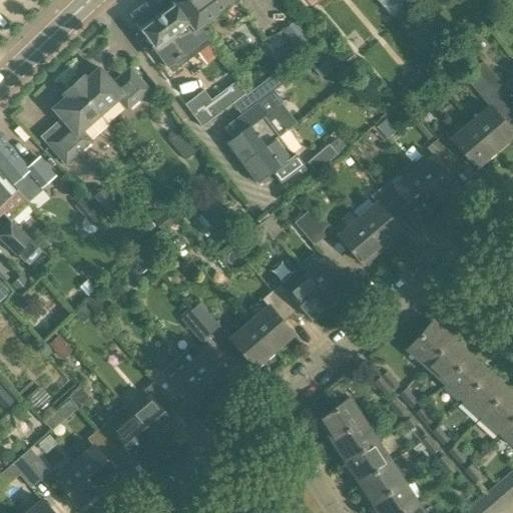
[(198,27),(177,0),(165,0),(132,25),(143,39),(146,36),(171,70),(208,43),(197,28),(198,27)]
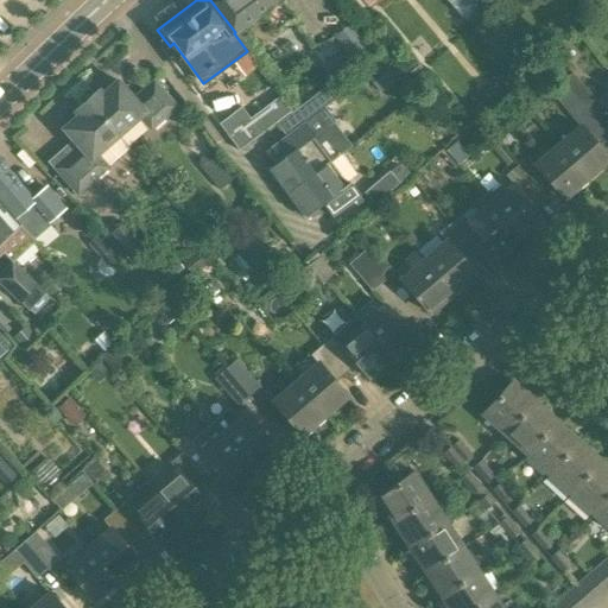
[(210,0),(235,32),(278,0),(210,0)]
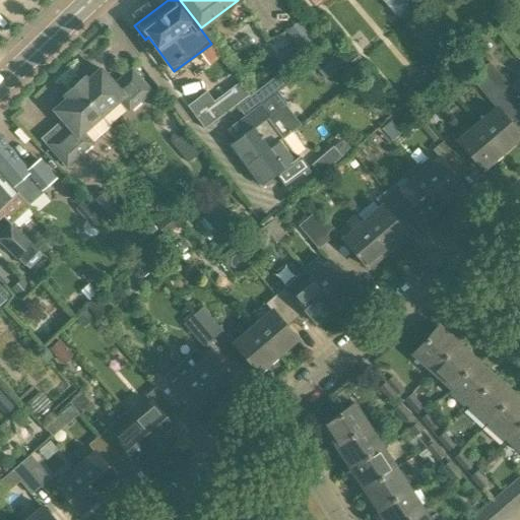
[(296,22),(284,31),(294,44),(300,51),(311,42),(296,22)]
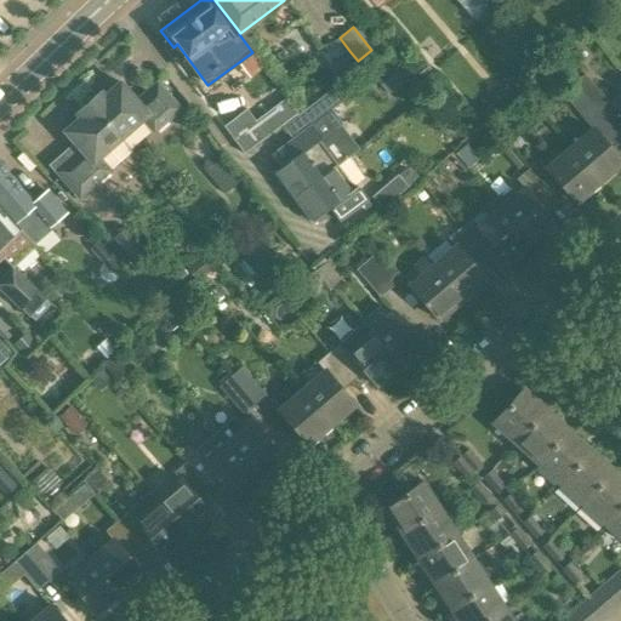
[(425,62),(415,70),(421,78),(431,70),(425,62)]
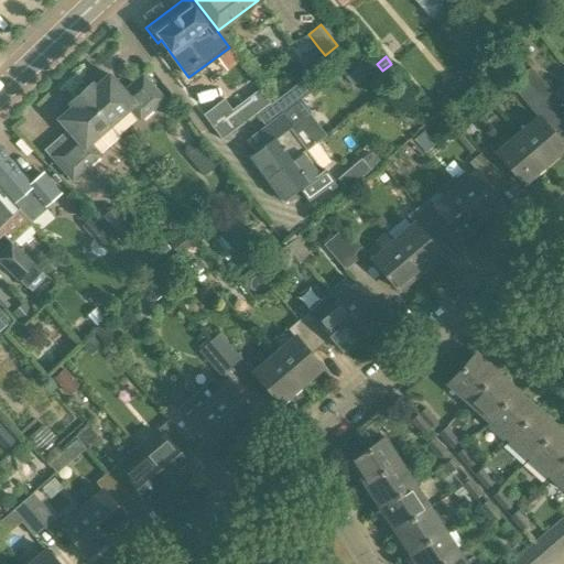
[(346,67),(358,80),(367,72),(356,58),(346,67)]
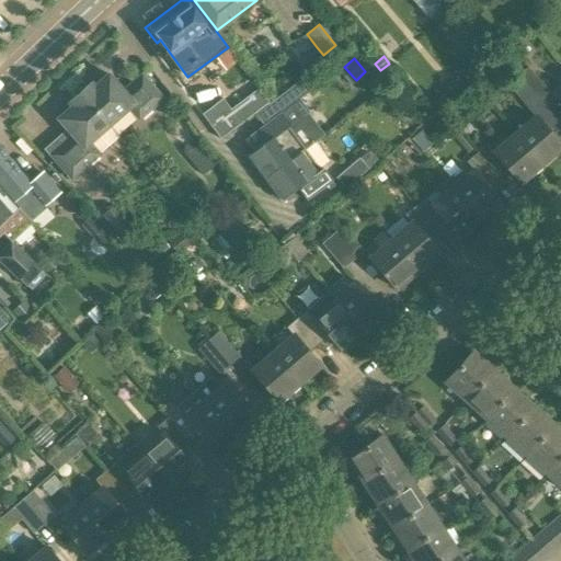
[(528,67),(515,78),(557,123),(560,118),(560,84),(550,93),(528,67)]
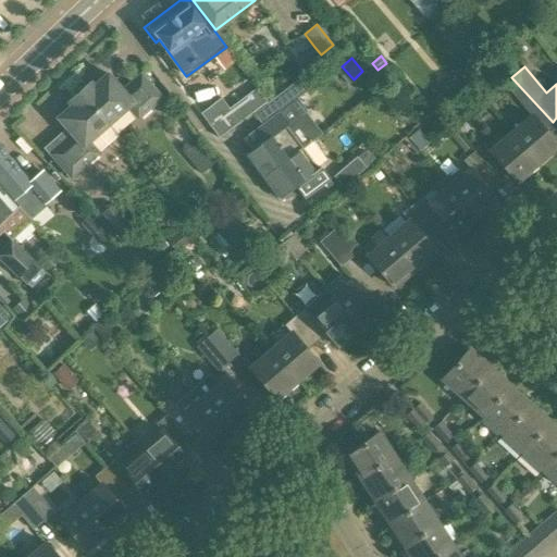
[(89,82),(83,88),(78,93),(108,126),(127,109),(137,120),(161,99),(140,75),(122,91),(107,74),(94,87),(89,82)]
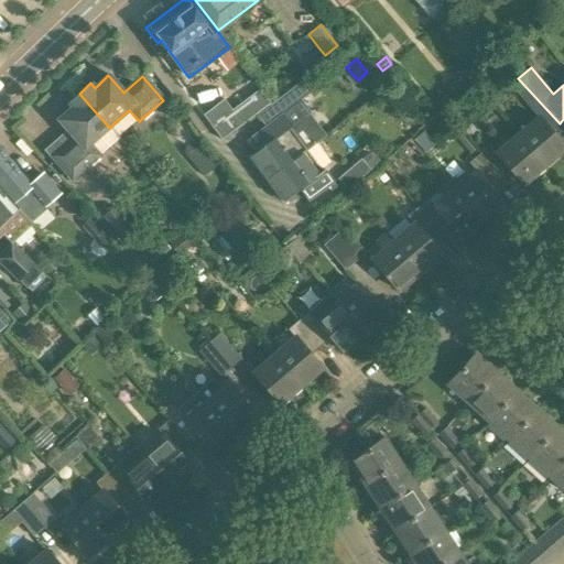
[(560,123),(518,78),(509,85),(537,118),(513,138),(541,170),(563,149),(563,147),(551,131),(560,123)]
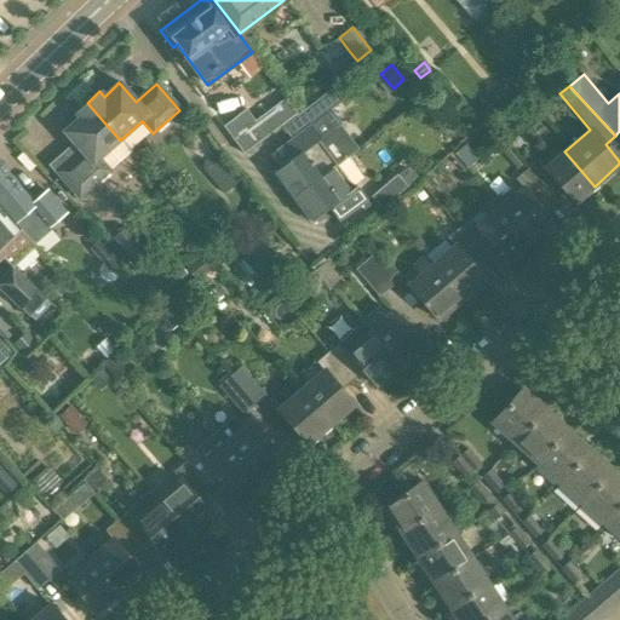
[(292,197),(355,151),(338,127),(342,125),(331,110),(343,102),(333,89),(313,104),(322,118),(282,147),(292,160),(274,172),(292,197)]
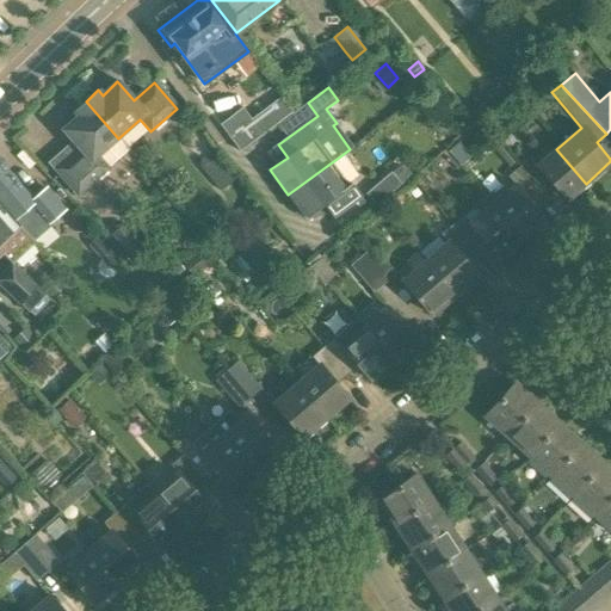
[(73,112),(78,117),(62,130),(73,143),(49,164),(78,196),(129,150),(118,139),(86,102),(73,112)]
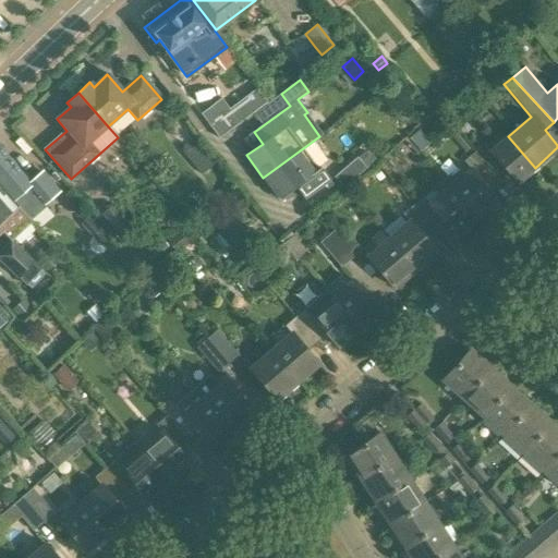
[(208,125),(218,138),(244,119),(233,106),(208,125)]
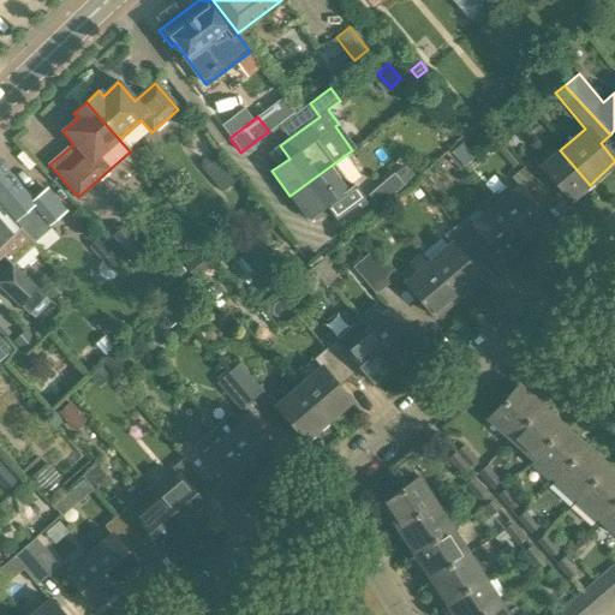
[(475,159),(463,144),(452,154),(464,168),(475,159)]
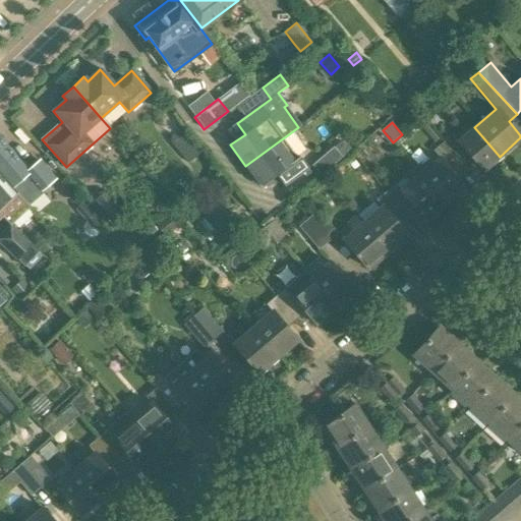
[(298,127),(245,166),(262,187),(276,176),(284,186),(308,168),(299,157),(297,159),(283,139),(298,127)]
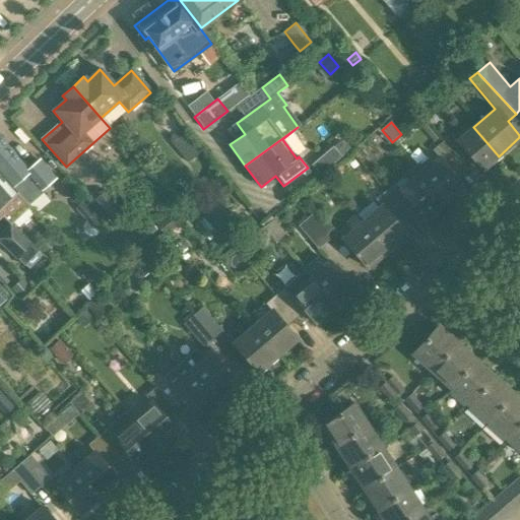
[(499,156),(473,127),(457,141),(451,134),(442,142),(462,166),(470,157),(481,171),(499,156)]
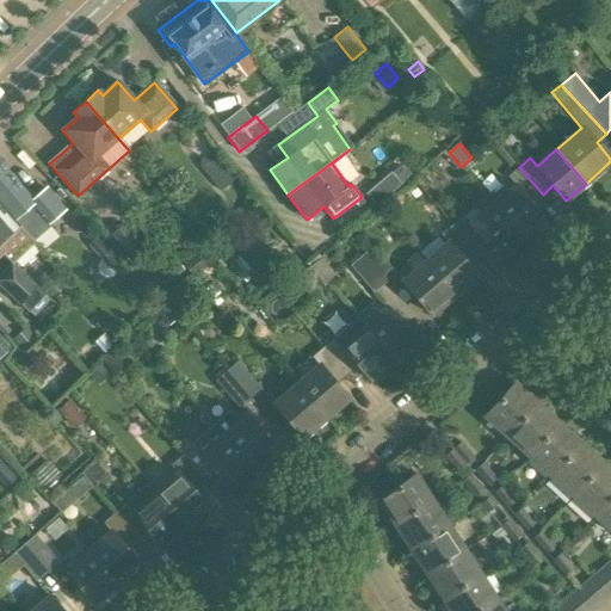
[(0,162),(0,199),(34,240),(53,224),(50,222),(65,210),(47,187),(32,201),(0,162)]
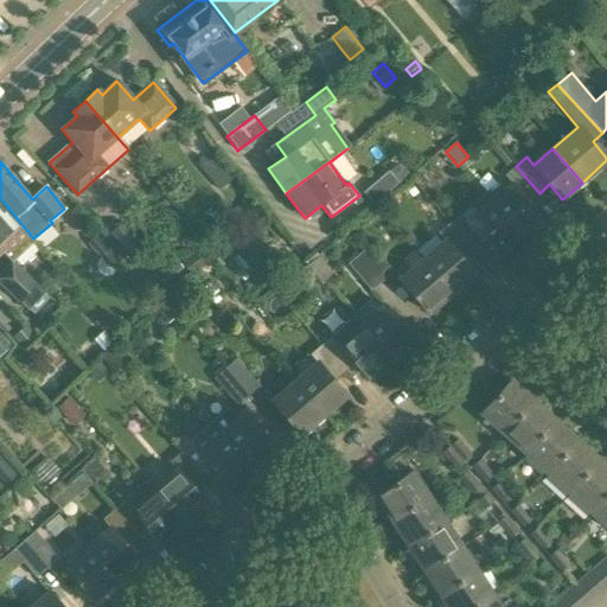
[(540,193),(516,166),(504,176),(511,184),(489,204),(518,237),(542,217),(529,203),(540,193)]
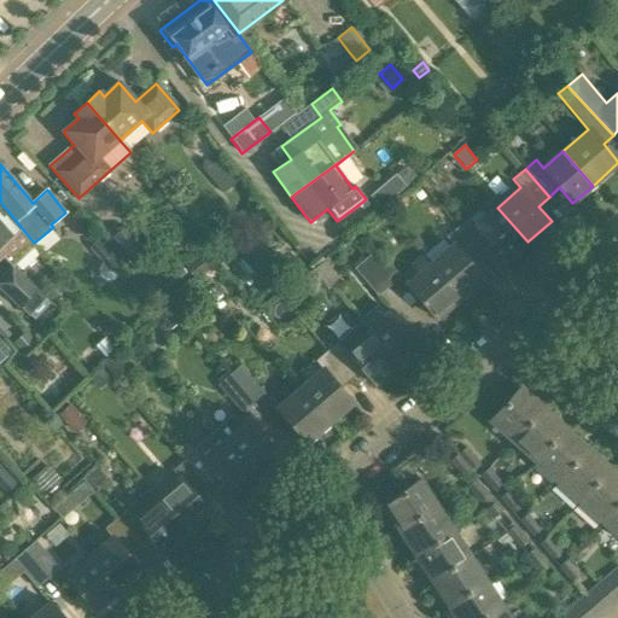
[(406,186),(404,185),(396,175),(395,174),(369,196),(380,209),(406,186)]
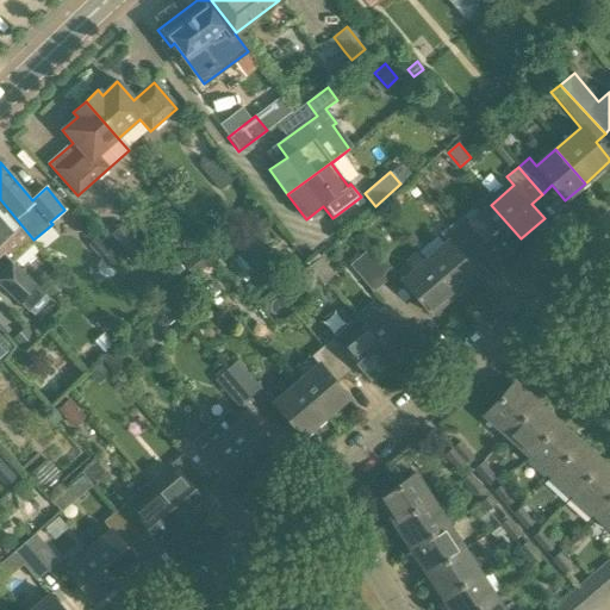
[(33,240),(0,199),(0,256),(2,254),(11,263),(13,262),(36,242),(33,240)]
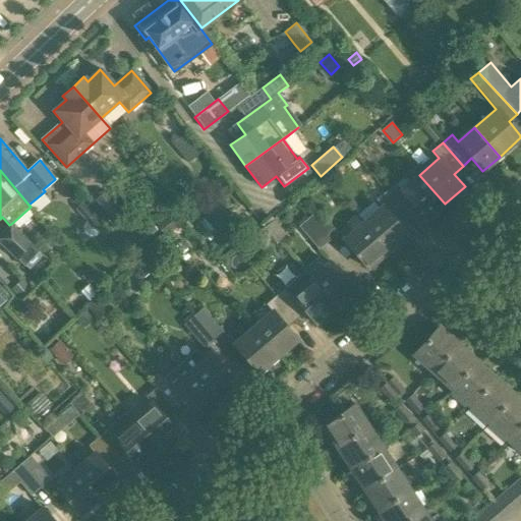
[(445,204),(419,175),(401,190),(395,183),(384,192),(404,216),(414,208),(425,220),(445,204)]
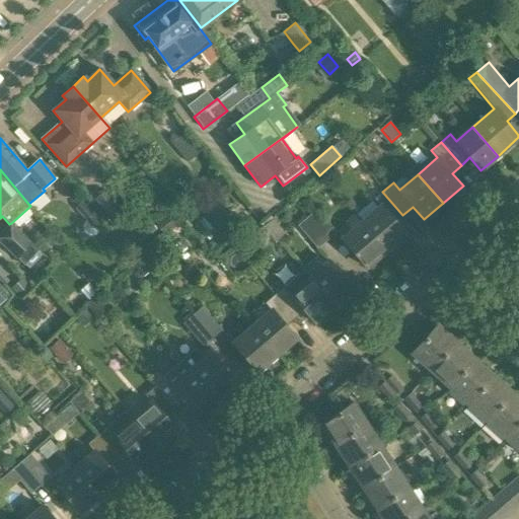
[(93,199),(112,220),(123,211),(104,190),(93,199)]
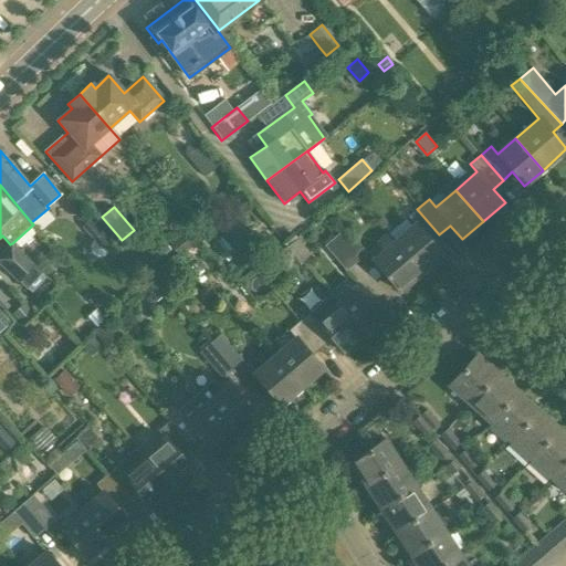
[(413,226),(392,243),(420,274),(442,257),(430,242),(439,234),(417,209),(407,218),(413,226)]
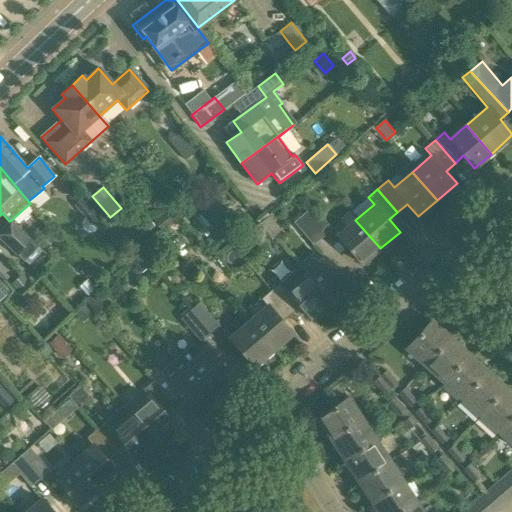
[(97,226),(101,218),(83,198),(75,206),(86,217),(82,222),(83,228),(87,232),(94,231),(97,226)]
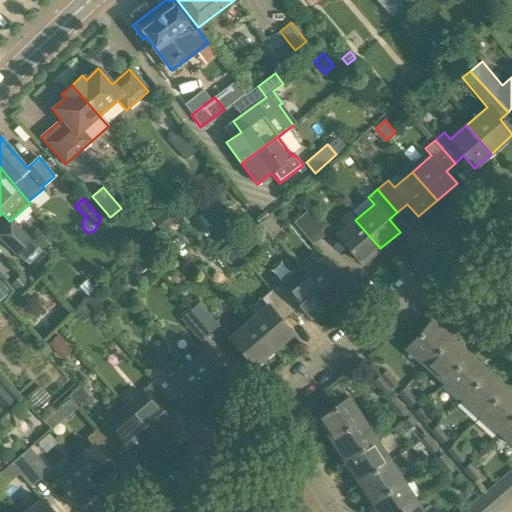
[(302,214),(322,237),(331,228),(312,206),(302,214)]
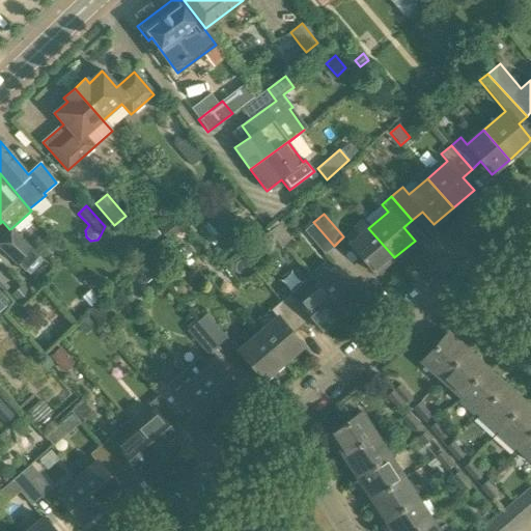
[(183,226),(176,219),(162,230),(169,239),(183,226)]
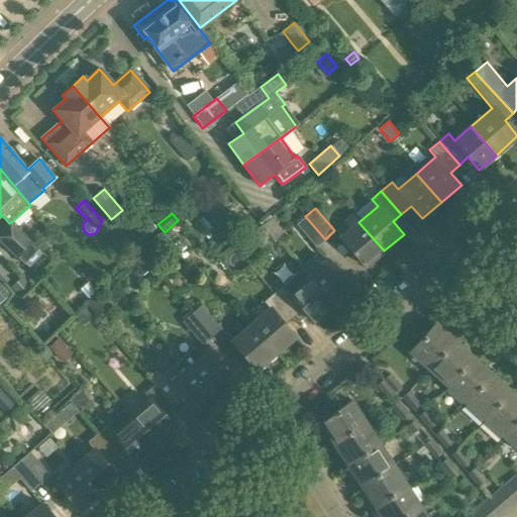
[(325,239),(305,216),(296,224),(315,247),(325,239)]
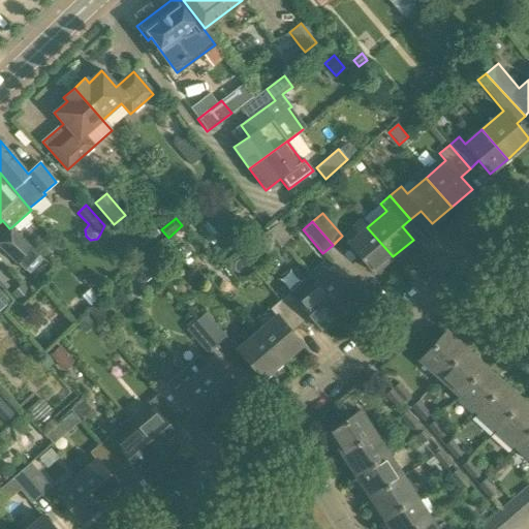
[(154,226),(124,242),(134,250),(150,243),(159,234),(154,226)]
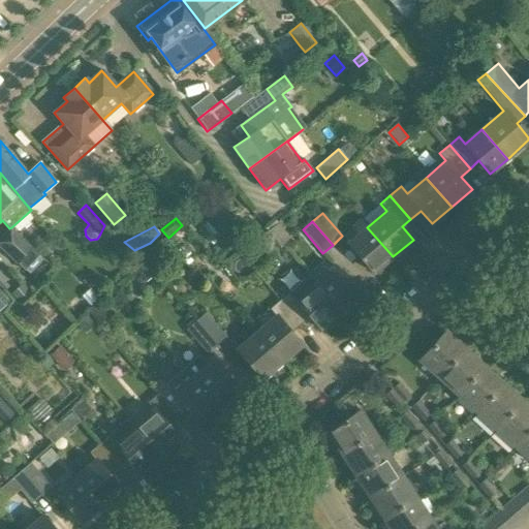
[(40,253),(11,227),(0,238),(0,265),(16,280),(40,253)]
